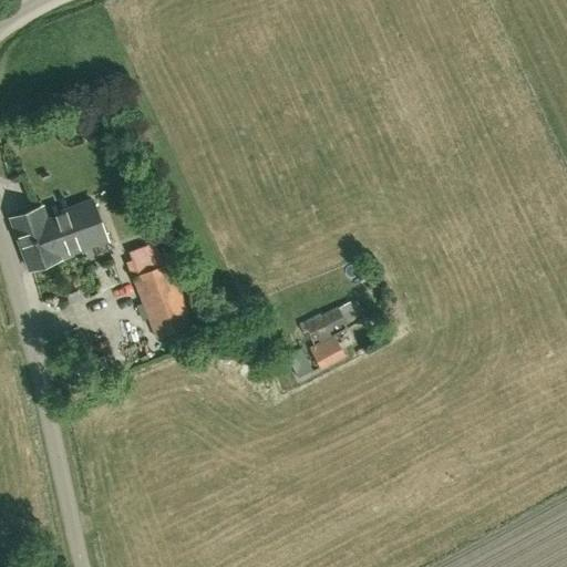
[(48,223),(61,259),(106,243),(92,203),(64,213),(65,216),(48,223)]
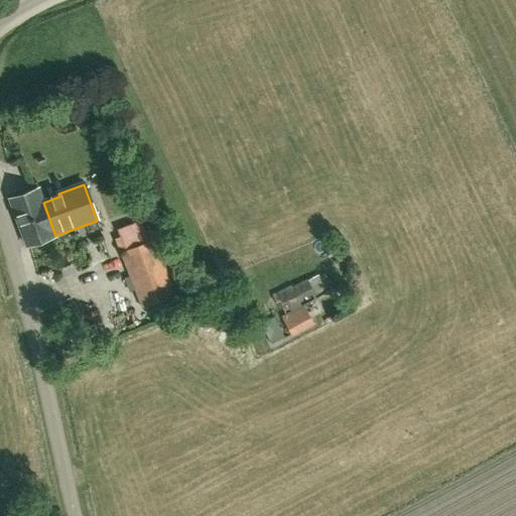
[(55,236),(43,203),(39,190),(10,201),(26,246),(55,236)]
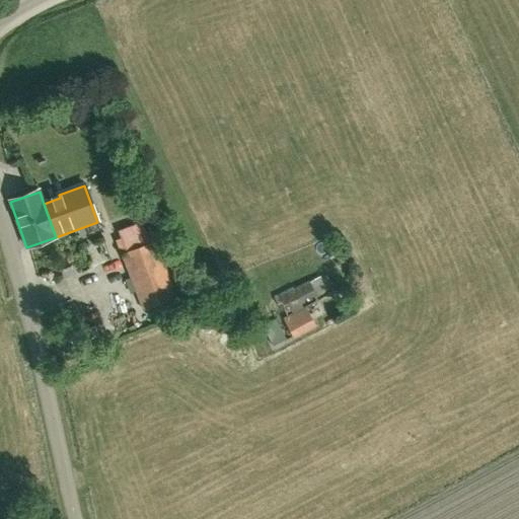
[(141,312),(175,299),(154,242),(120,255),(141,312)]
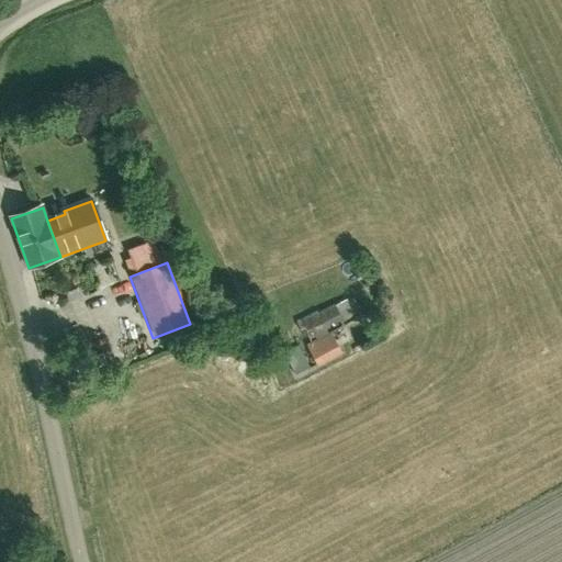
[(120,265),(103,266),(105,289),(122,288),(120,265)]
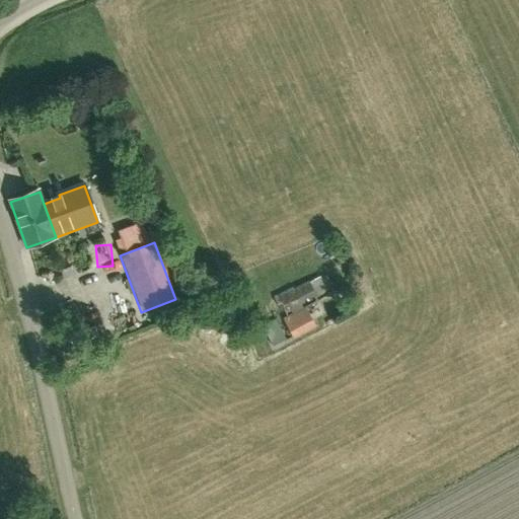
[(315,328),(309,315),(305,307),(304,307),(302,303),(315,296),(318,302),(330,295),(319,277),(274,299),(293,339),(315,328)]
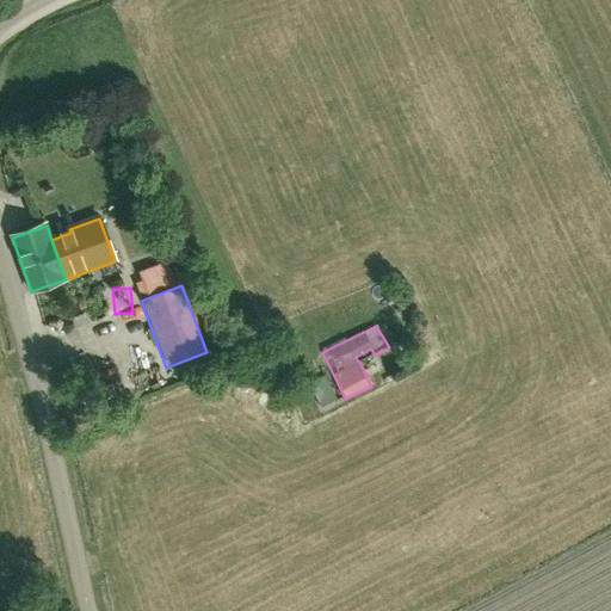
[(325,376),(308,386),(320,409),(337,400),(325,376)]
